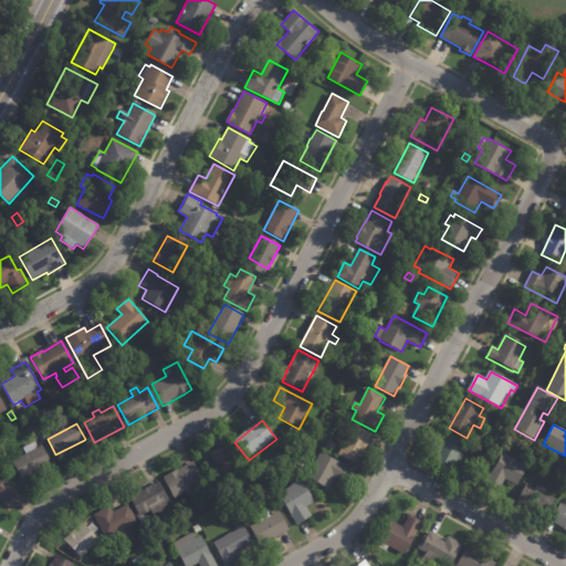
[(373,436),(369,441),(370,441),(369,443),(364,454),(363,454),(357,465),(338,456),(354,426),(373,436)]
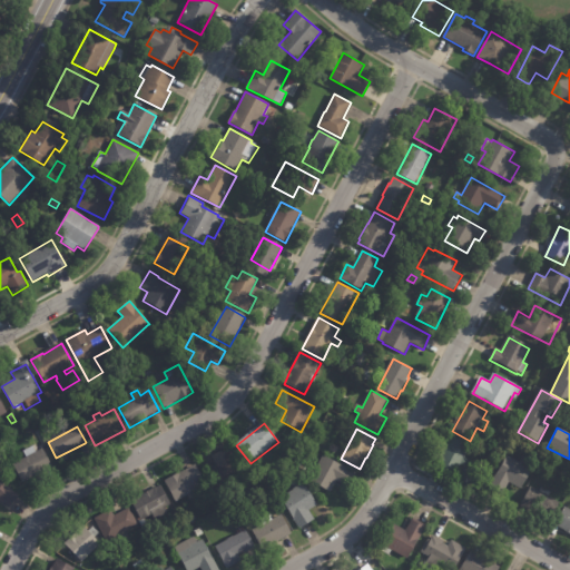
[(446,445),(451,436),(471,448),(465,458),(470,461),(467,468),(462,464),(455,477),(435,467),(446,445)]
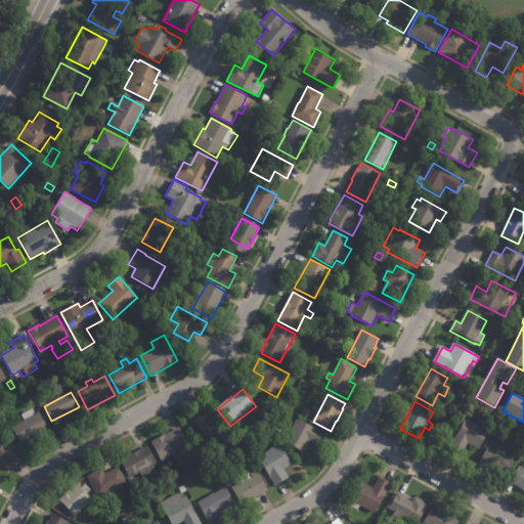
[(46,431),(20,444),(11,428),(25,421),(22,416),(30,410),(33,417),(39,413),(48,430),(46,431)]
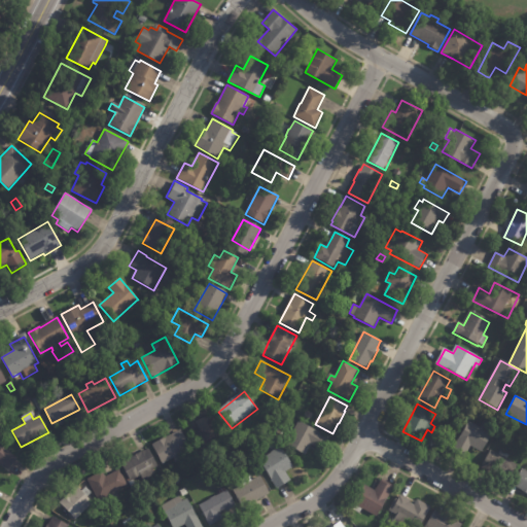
[(224,444),(202,455),(191,433),(202,428),(198,421),(211,415),(224,444)]
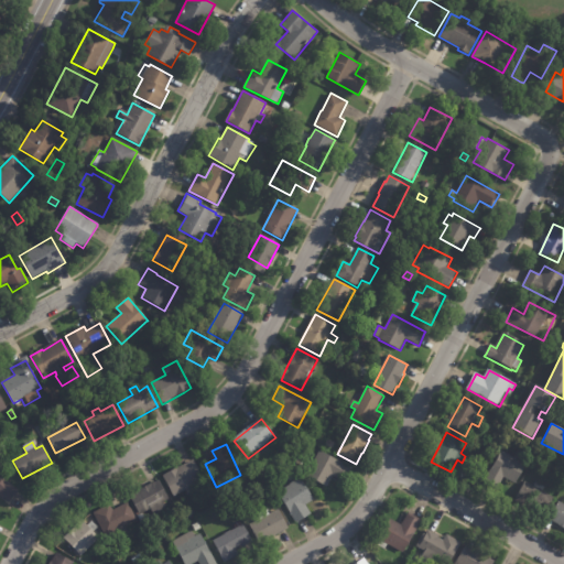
[(283,451),(289,446),(295,454),(290,458),(283,451)]
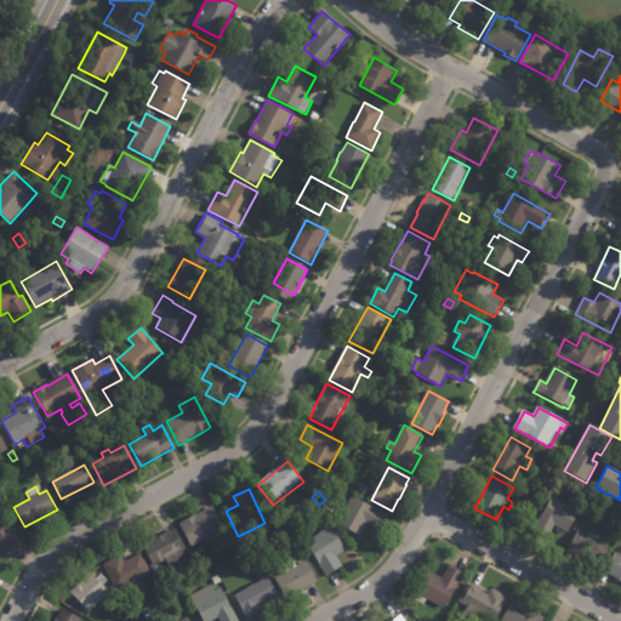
[(352,497),(388,517),(380,531),(366,524),(359,536),(337,524),(341,518),(336,514),(346,496),(351,500),(352,497)]
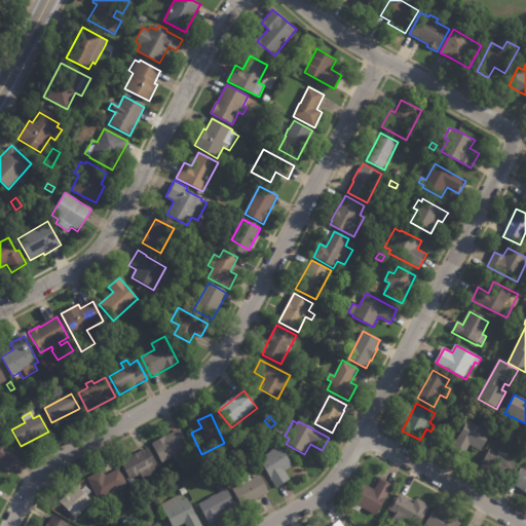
[(473,448),(472,447),(465,458),(451,451),(459,436),(461,438),(470,422),(481,427),(485,420),(494,425),(490,433),(492,434),(483,453),(473,448)]
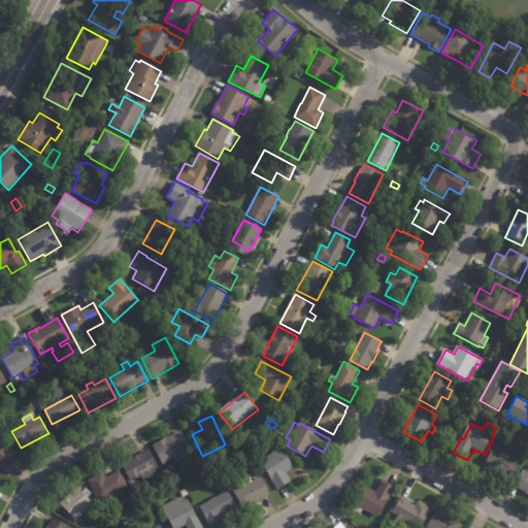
[(163,465),(153,447),(153,446),(167,438),(182,431),(192,451),(163,465)]
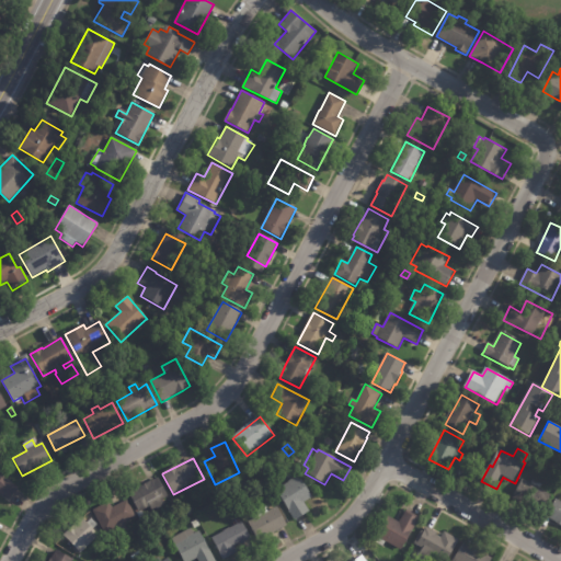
[(460,477),(451,472),(457,460),(469,467),(464,478),(460,477)]
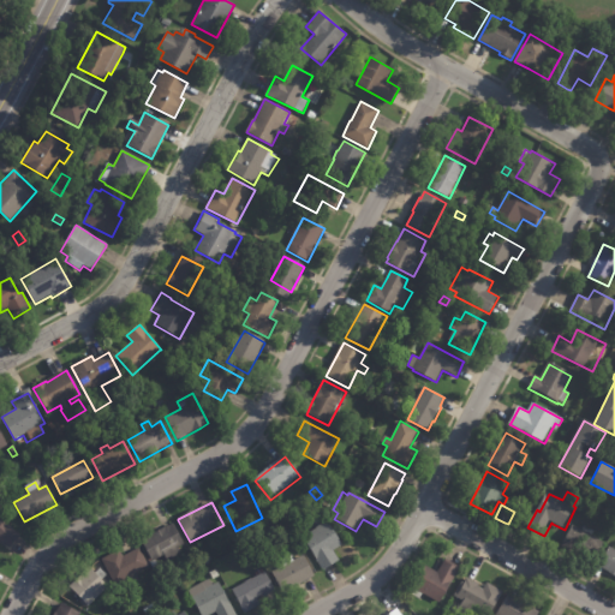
[(18,537),(9,548),(0,541),(0,520),(18,537)]
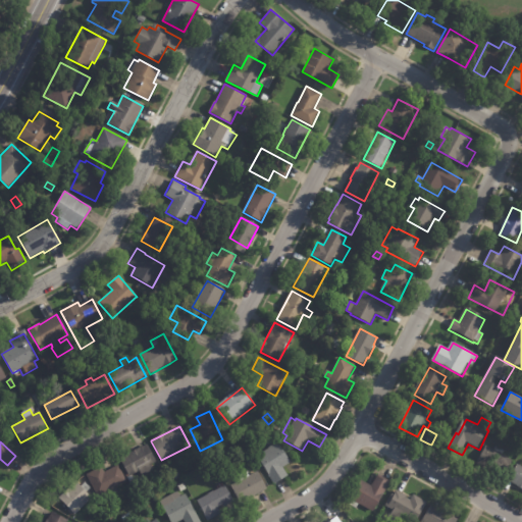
[(285,478),(274,485),(257,457),(269,450),(268,449),(273,446),(273,447),(278,444),(291,464),(282,468),(289,477),(285,478)]
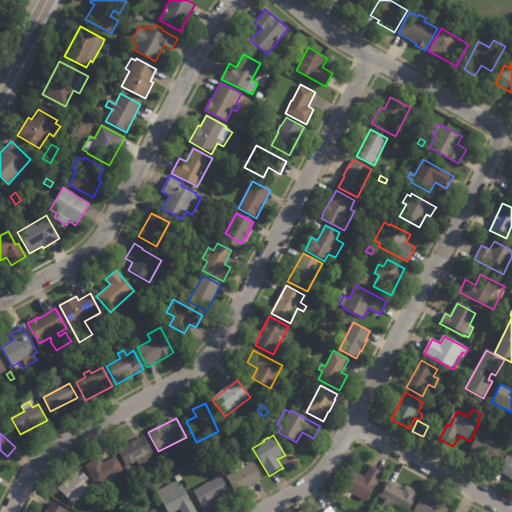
[(132,466),(129,467),(131,470),(127,472),(125,469),(127,468),(117,451),(126,446),(138,439),(138,440),(144,436),(153,454),(149,456),(151,461),(142,466),(140,461),(132,466)]
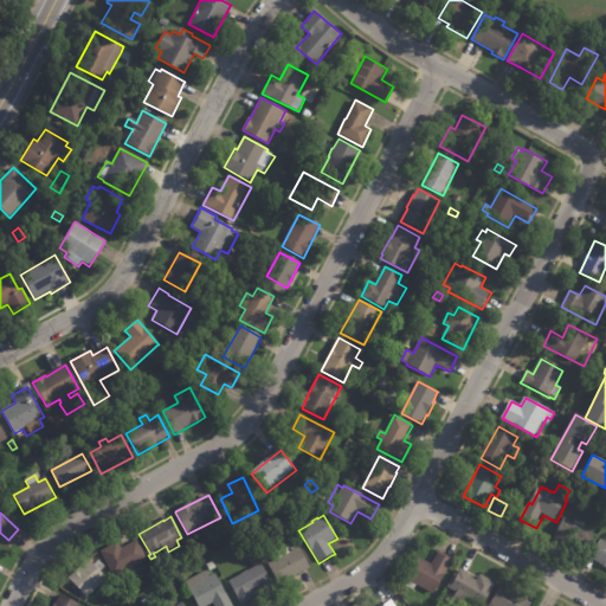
[(574,523),(578,526),(578,524),(584,528),(597,535),(586,554),(555,536),(565,519),(574,523)]
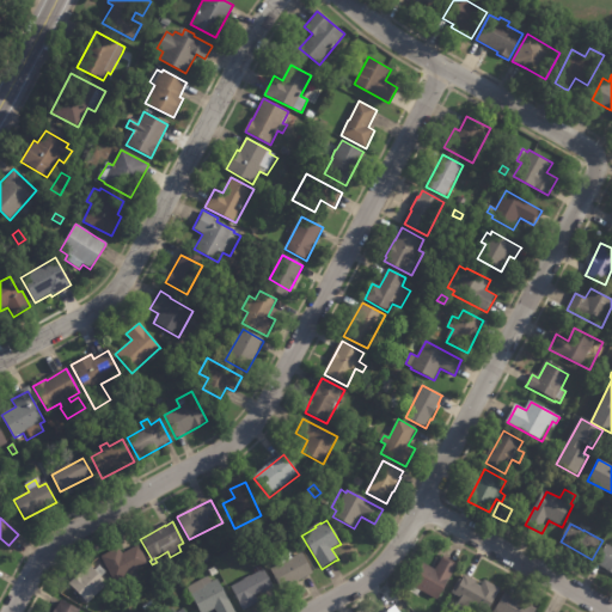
[(611,548),(611,573),(597,564),(607,545),(611,548)]
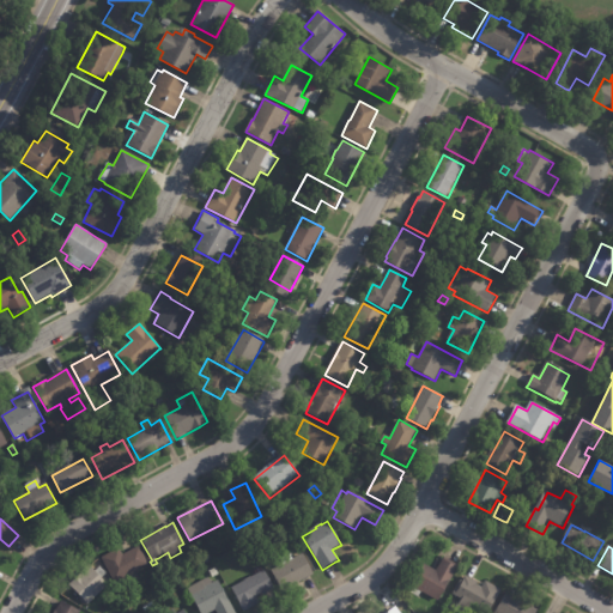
[(122,556),(139,547),(149,565),(135,572),(139,578),(122,588),(119,582),(115,584),(102,559),(119,550),(122,556)]
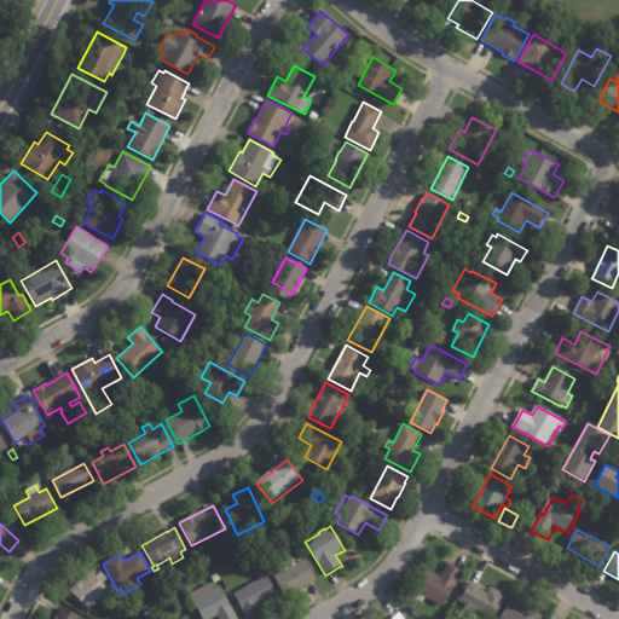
[(206,563),(212,560),(215,567),(210,571),(206,563)]
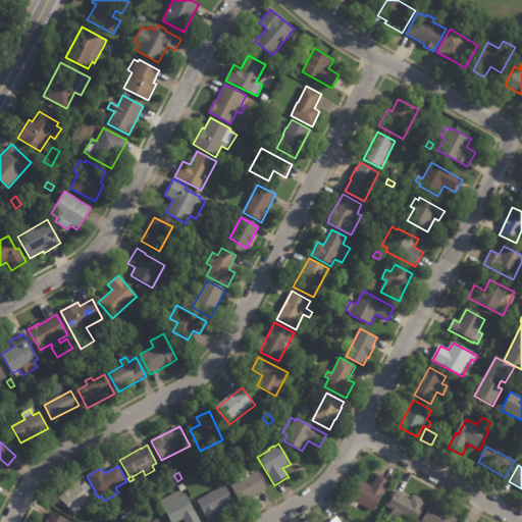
[(263,481),(267,489),(241,502),(232,484),(259,472),(263,481)]
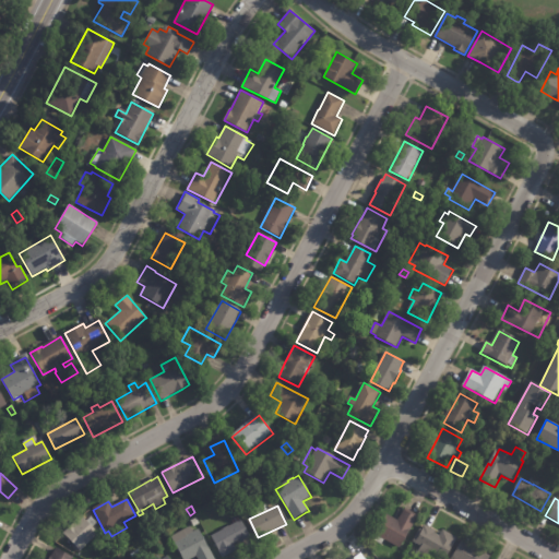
[(405,509),(419,518),(401,550),(384,540),(381,545),(375,542),(377,537),(376,536),(387,515),(397,522),(405,509)]
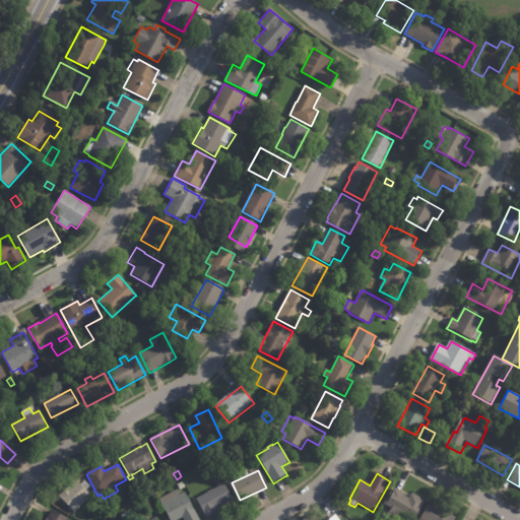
[(59,496),(75,480),(90,497),(73,513),(58,497),(59,496)]
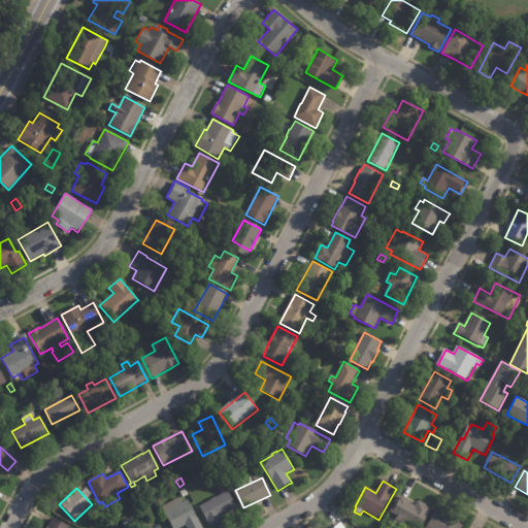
[(81,493),(86,489),(91,494),(88,498),(81,493)]
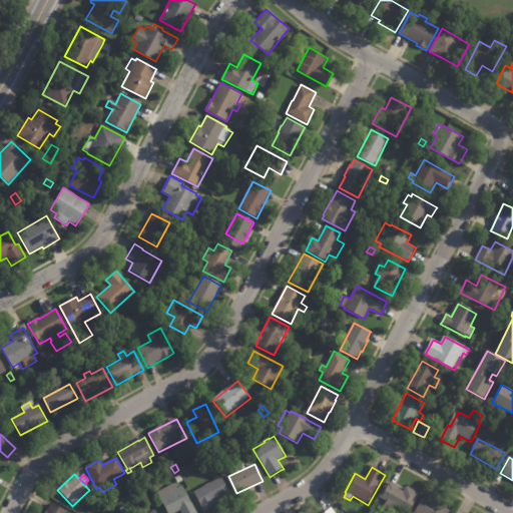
[(227,494),(215,501),(217,505),(203,512),(193,493),(221,478),(229,493),(227,494)]
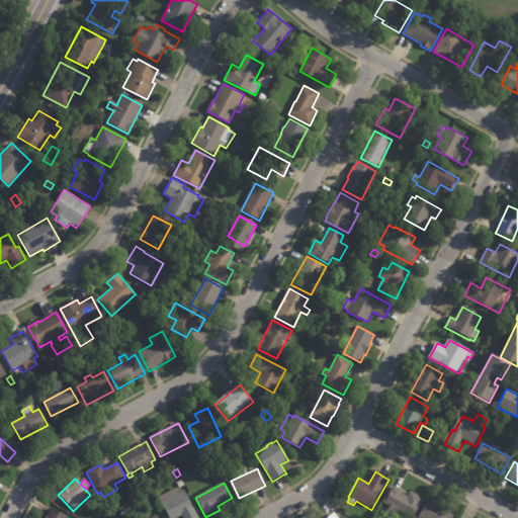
[(395,488),(404,493),(403,495),(408,497),(411,492),(425,500),(414,517),(409,517),(402,513),(399,517),(389,512),(391,508),(384,505),(395,488)]
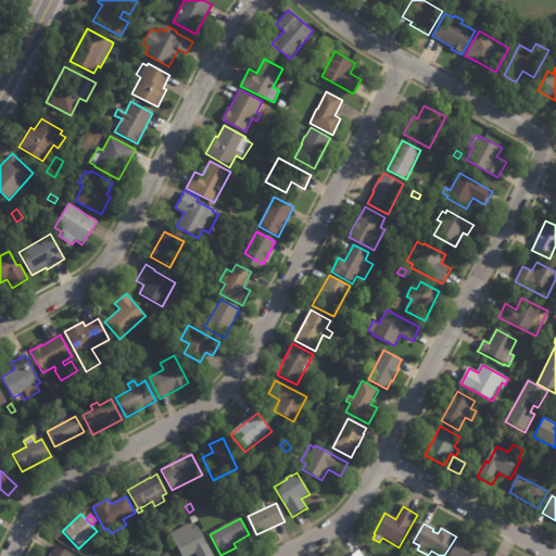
[(196,555),(194,554),(191,555),(181,555),(171,535),(190,525),(193,530),(198,527),(213,555),(196,555)]
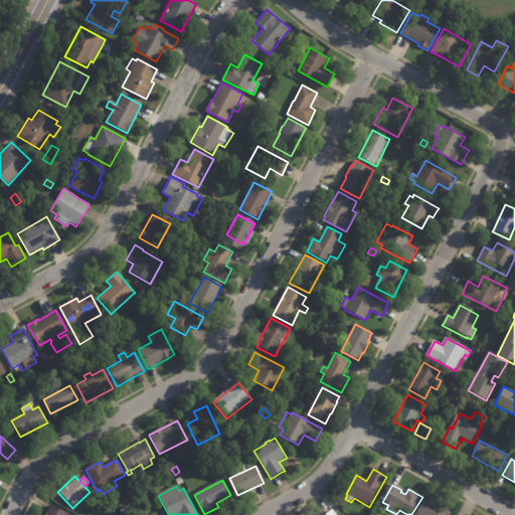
[(424,499),(452,513),(450,514),(417,514),(416,514),(424,499)]
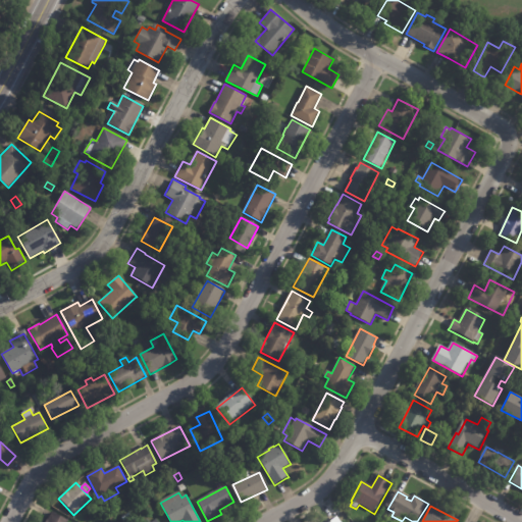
[(46,521),(51,513),(68,521),(67,521),(46,521)]
